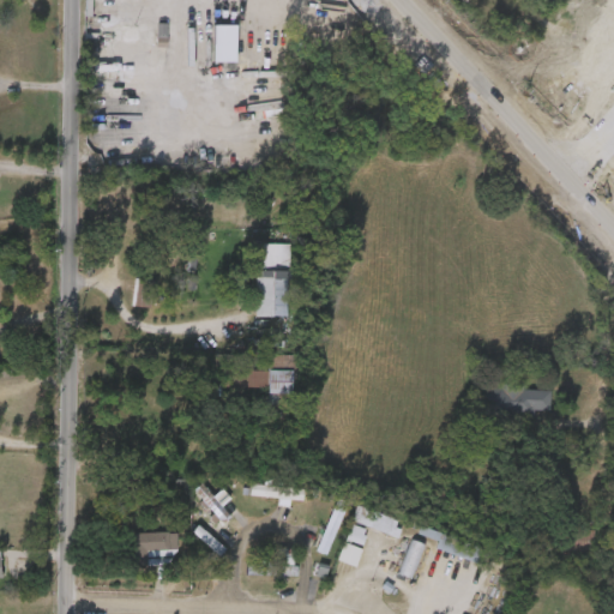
[(235,62),(236,25),(214,25),(214,62),(235,62)]
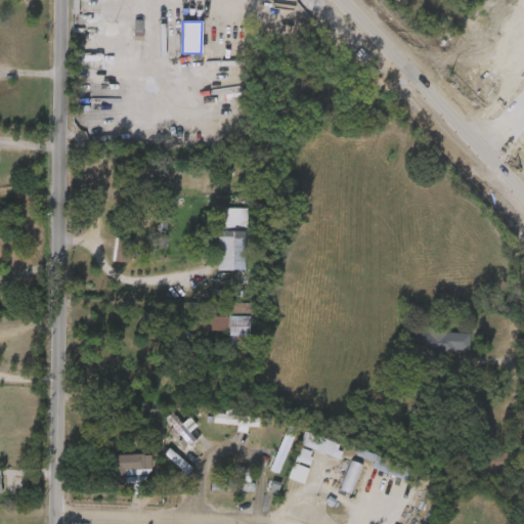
[(246,208),(246,270),(218,270),(218,208),(246,208)]
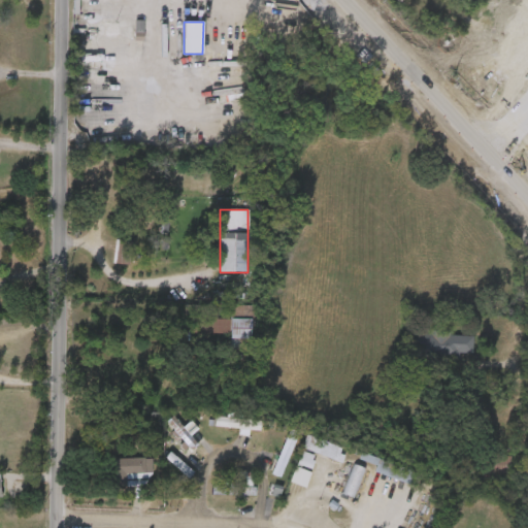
[(113,263),(130,265),(133,242),(117,240),(113,263)]
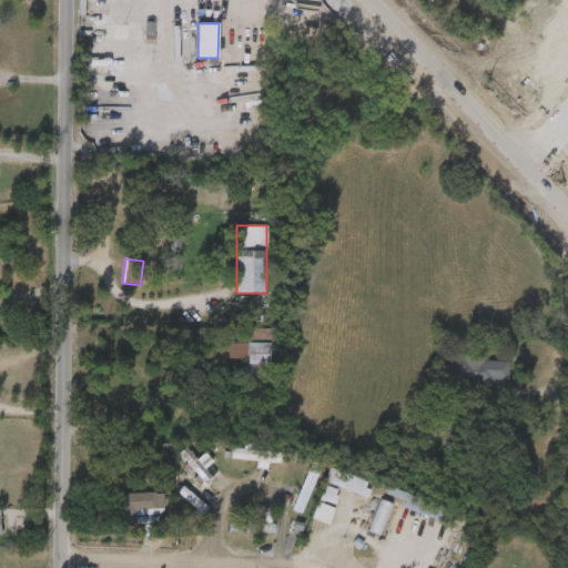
[(247,343),(269,343),(269,374),(247,374),(247,343)]
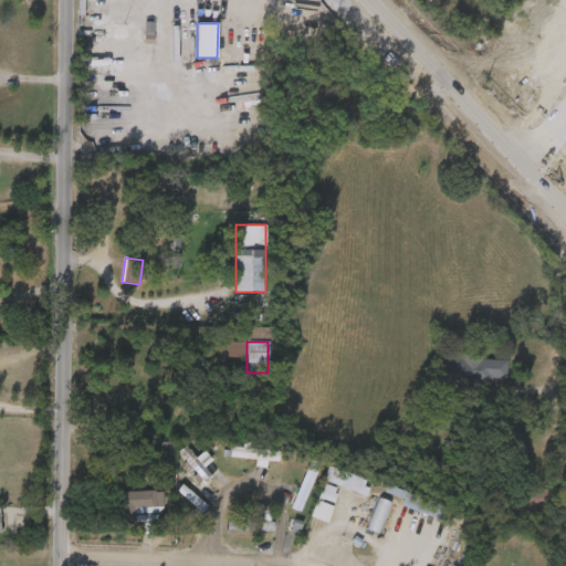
[(507,357),(506,381),(446,380),(446,356),(507,357)]
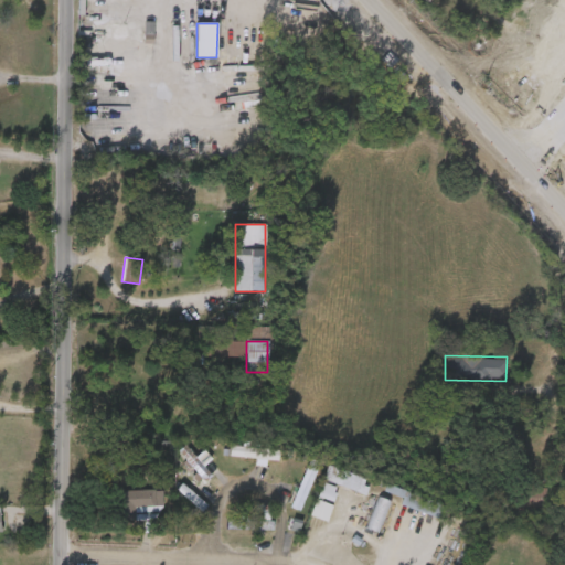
[(105,408),(106,370),(132,371),(131,408),(105,408)]
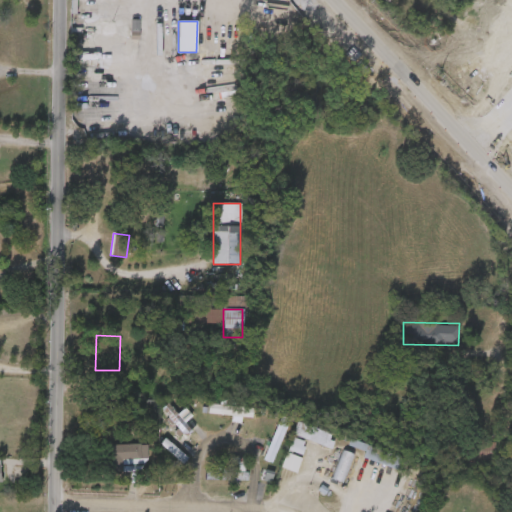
[(192,417),(186,408),(177,414),(169,403),(161,409),(181,437),(191,430),(185,422),(192,417)]
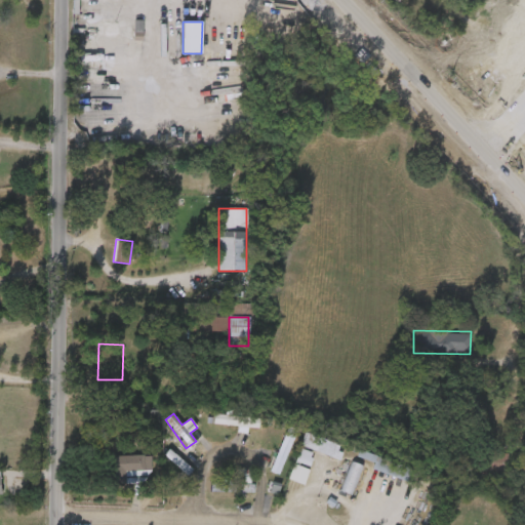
[(213,425),(213,414),(257,415),(257,426),(213,425)]
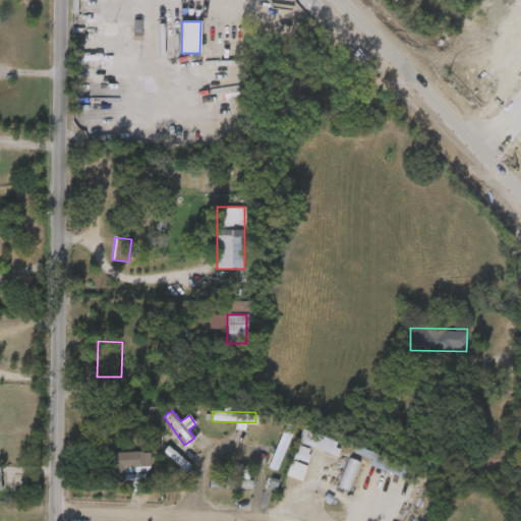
[(292,457),(301,429),(341,442),(336,456),(311,448),(306,462),(292,457)]
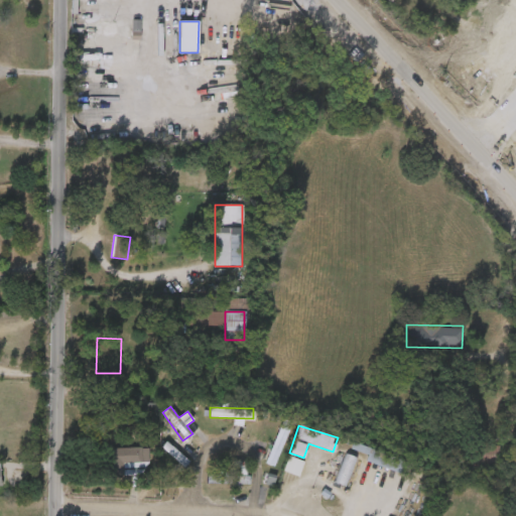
[(148,447),(148,465),(121,465),(121,471),(107,471),(107,447),(148,447)]
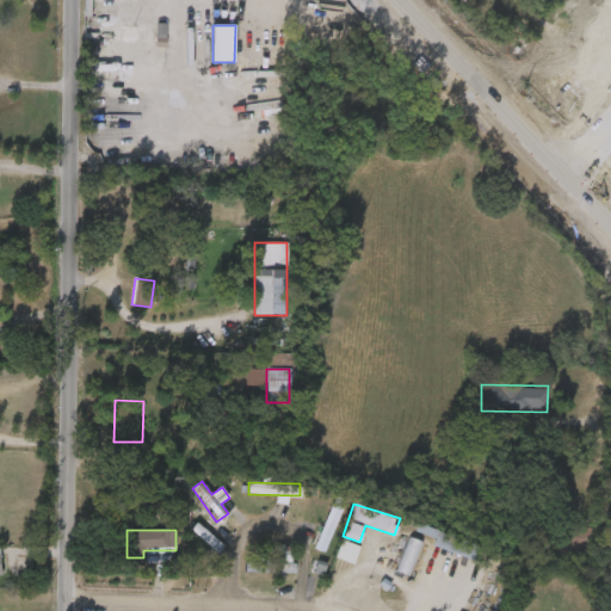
[(477,559),(432,547),(437,530),(482,542),(477,559)]
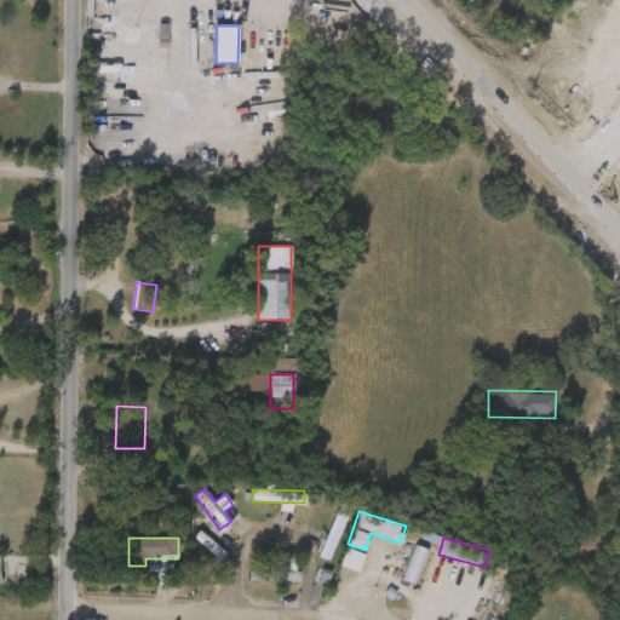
[(429,550),(414,583),(402,578),(417,545),(429,550)]
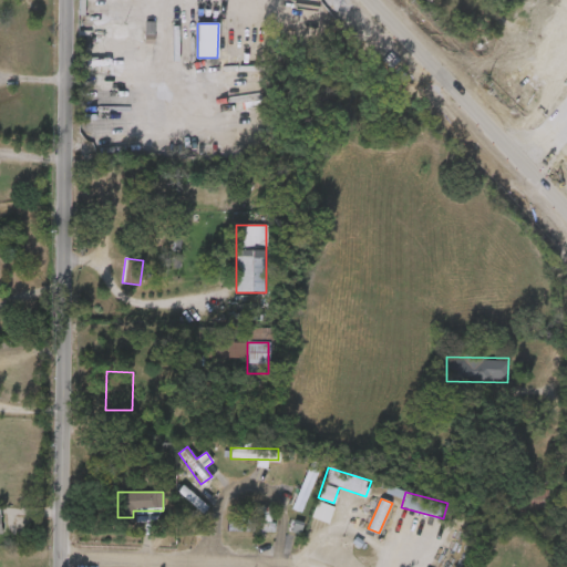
[(311,518),(329,524),(334,507),(317,502),(311,518)]
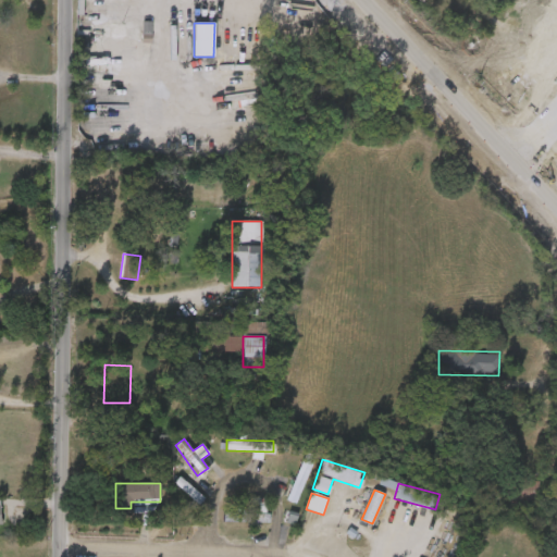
[(223,511),(235,511),(235,508),(244,508),(244,514),(249,514),(249,497),(260,497),(260,503),(265,503),(265,514),(270,514),(270,523),(223,523),(223,511)]
